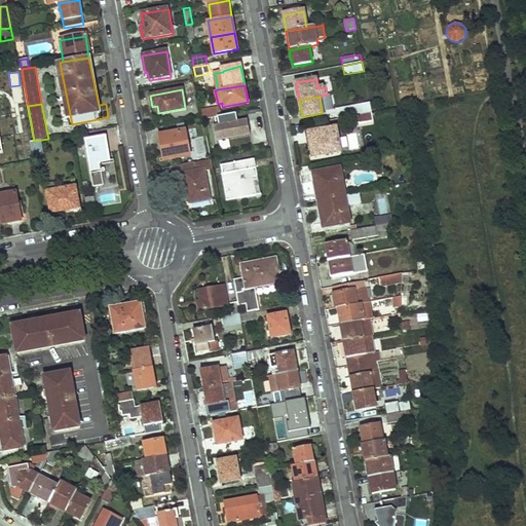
[(371,112),(370,104),(335,110),(336,119),(371,112)]
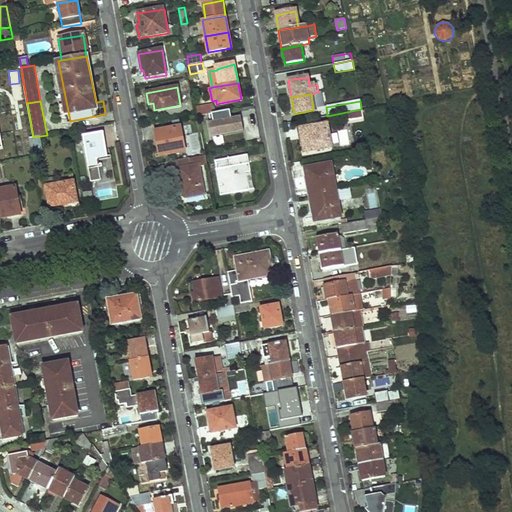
[(198,116),(215,113),(213,104),(196,107),(198,116)]
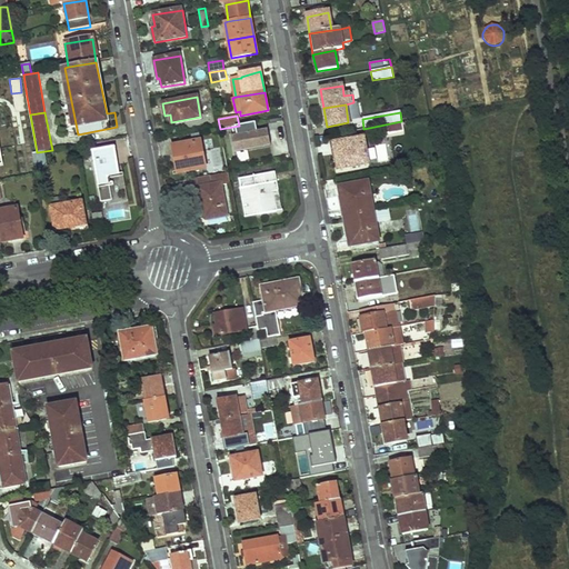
[(251,133),(249,125),(232,127),(235,136),(231,137),(235,152),(270,146),(268,130),(251,133)]
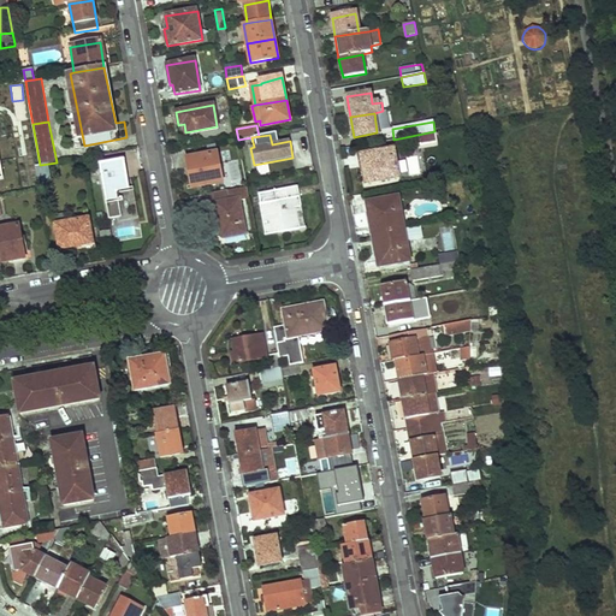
[(363,172),(366,184),(400,178),(395,149),(362,155),(366,171),(363,172)]
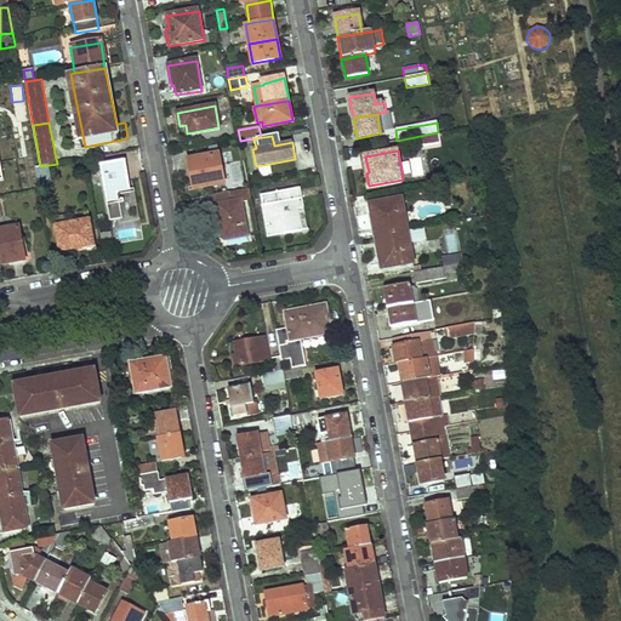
[(188,160),(193,189),(224,183),(218,155),(188,160)]
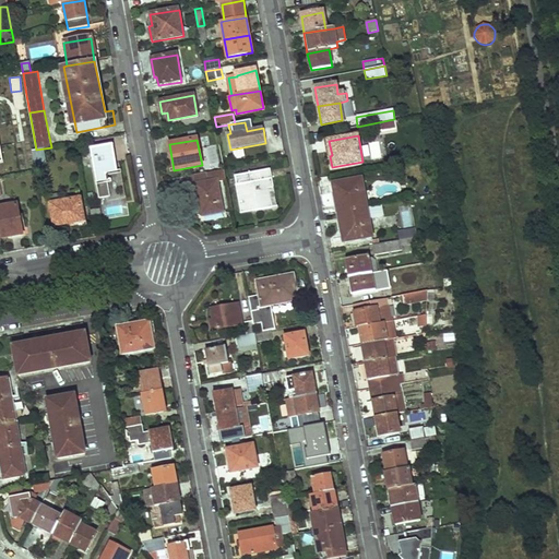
[(378,142),(369,144),(371,156),(380,154),(378,142)]
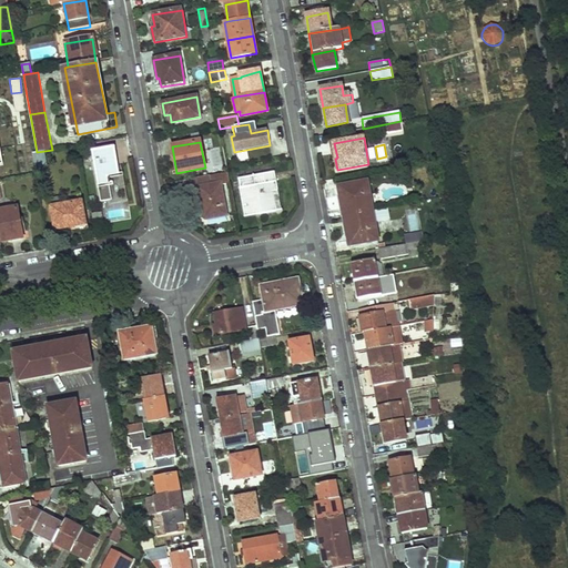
[(92,152),(102,203),(113,201),(110,176),(120,174),(115,148),(92,152)]
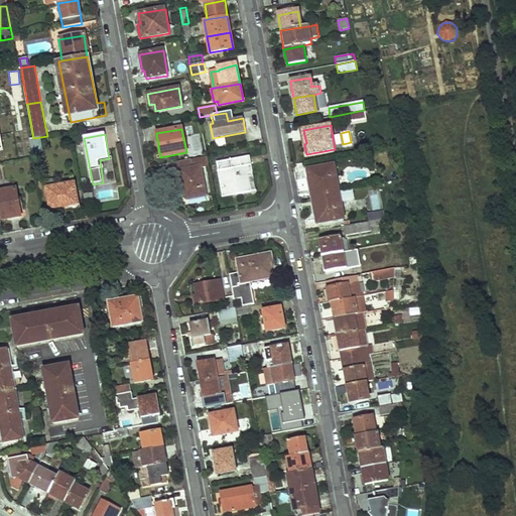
[(30,139),(33,153),(42,152),(40,137),(33,138),(30,139)]
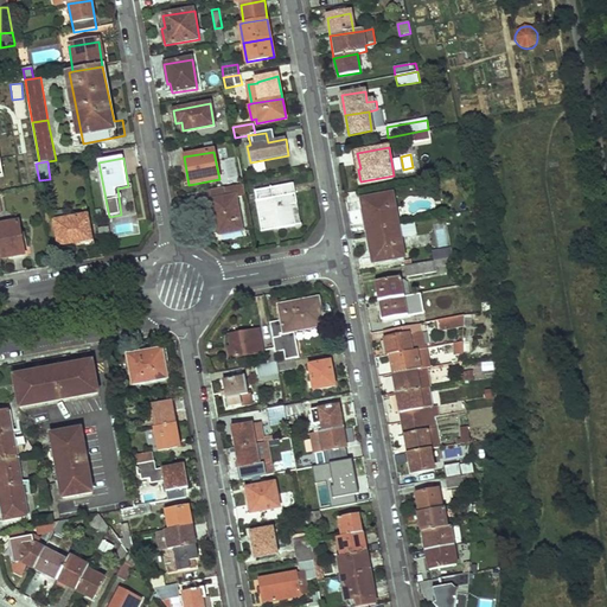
[(243,231),(236,195),(246,193),(243,185),(237,186),(223,189),(224,197),(211,199),(218,235),(243,231)]
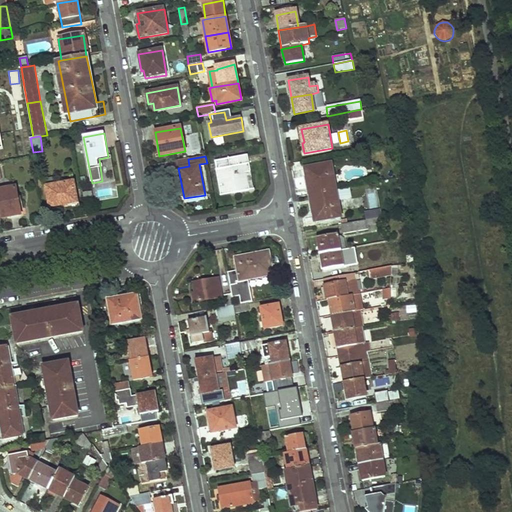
[(248,156),(215,162),(222,196),(249,191),(246,174),(251,172),(248,156)]
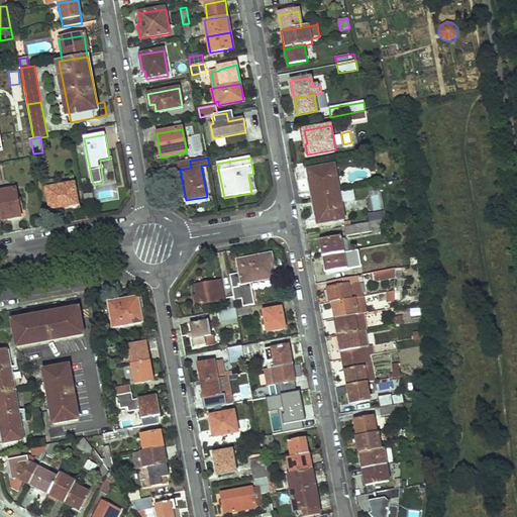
[(315,206),(318,224),(345,219),(336,166),(309,171),(312,189),(313,189),(316,205),(315,206)]
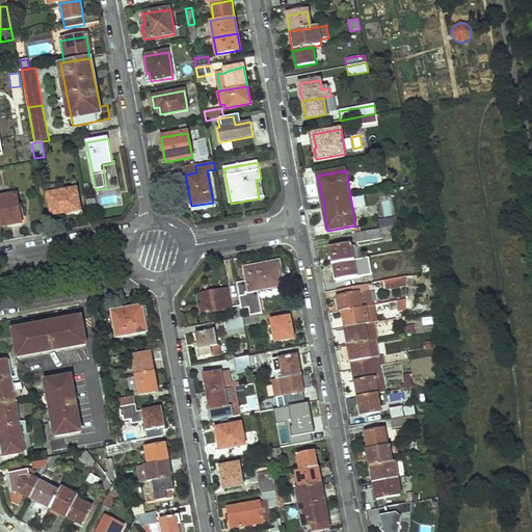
[(0,187),(0,188),(0,184),(0,227),(22,222),(17,194),(0,197),(0,195),(0,187)]
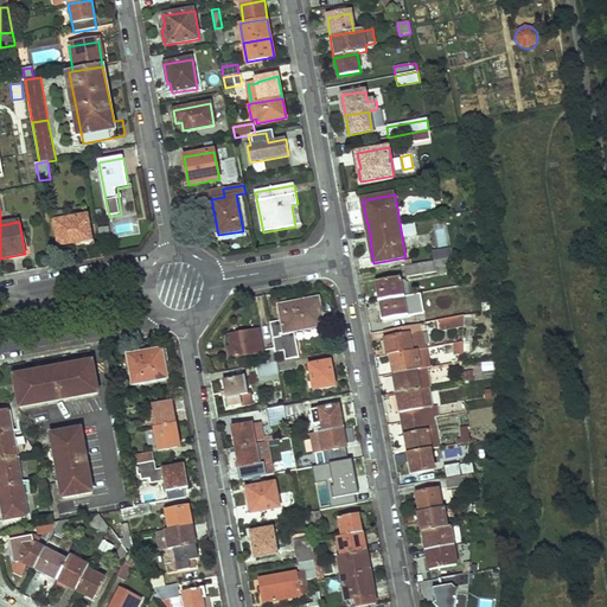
[(66,211),(56,212),(57,222),(55,222),(59,247),(69,244),(70,248),(93,244),(87,216),(68,219),(66,211)]
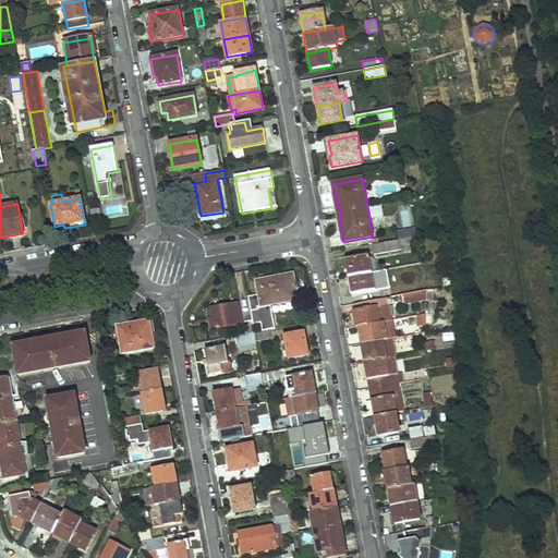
[(380,206),(371,206),(371,217),(380,216),(380,206)]
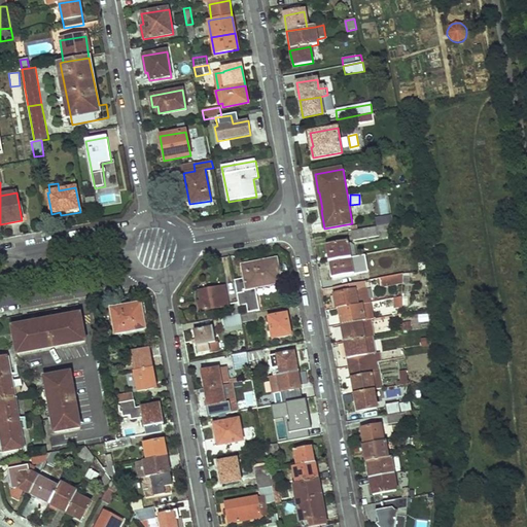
[(379,215),(391,213),(388,195),(376,197),(379,215)]
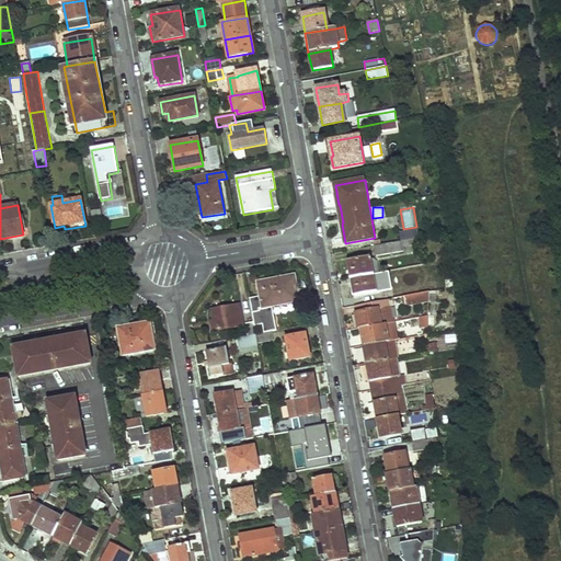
[(390,243),(373,247),(375,254),(375,256),(402,252),(401,247),(400,242),(390,243)]
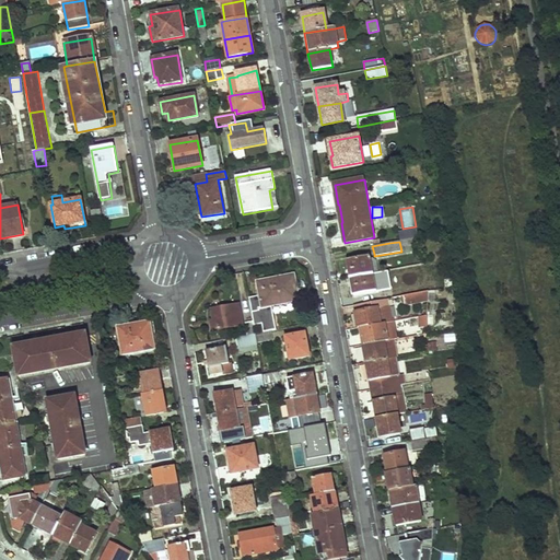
[(369,260),(368,257),(347,261),(350,279),(371,276),(377,275),(375,263),(372,259),(369,260)]
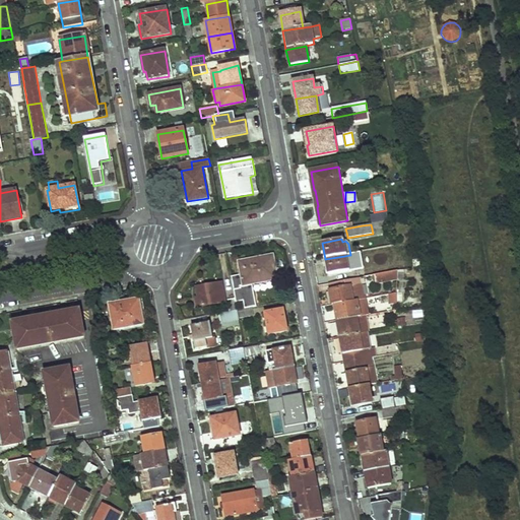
[(344,256),(325,259),(329,276),(347,272),(345,264),(363,261),(362,252),(350,255),(344,256)]
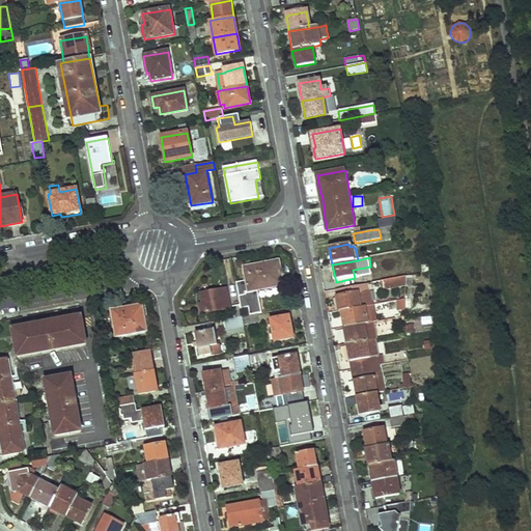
[(242,316),(257,313),(262,312),(259,298),(261,297),(260,290),(283,286),(279,261),(243,268),(245,282),(235,283),(240,305),(242,316)]
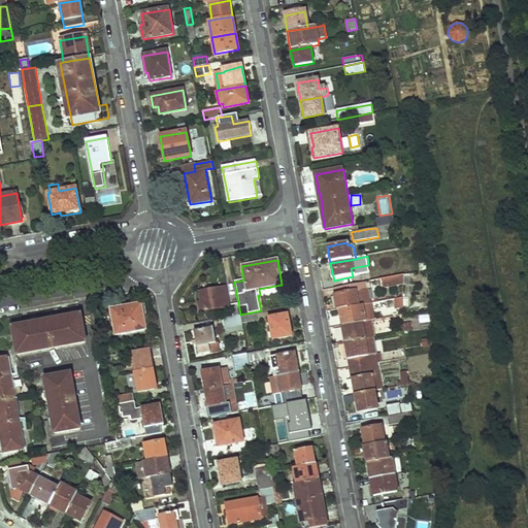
[(403,273),(402,266),(362,274),(363,283),(364,283),(381,279),(403,275),(403,273)]
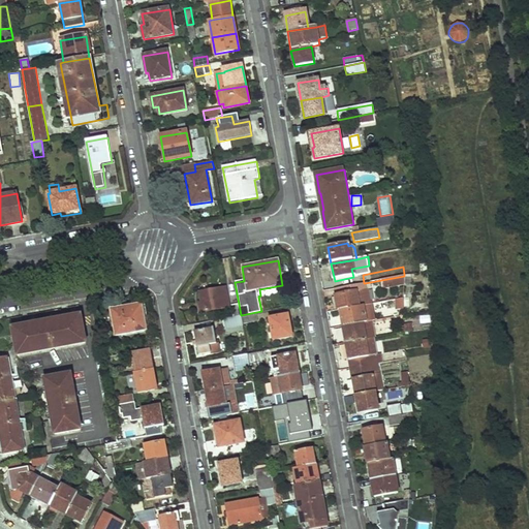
[(404,276),(381,280),(382,288),(404,285),(404,276)]
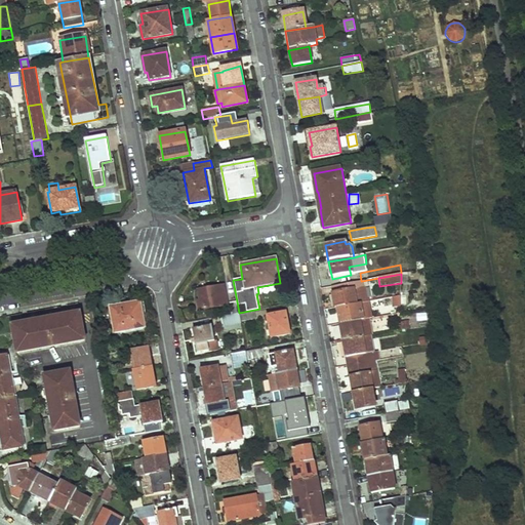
[(361,281),(333,287),(337,308),(365,303),(362,281),(361,281)]
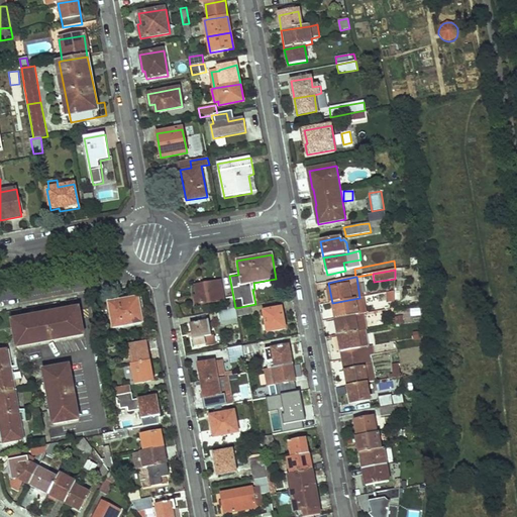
[(195,298),(196,307),(223,302),(219,283),(196,287),(197,298),(195,298)]
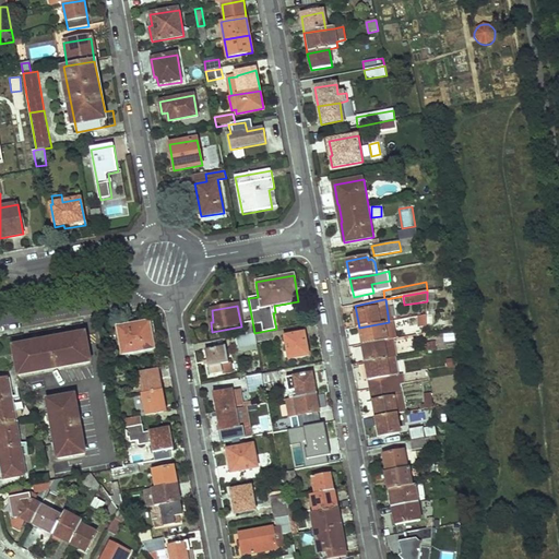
[(254,333),(252,321),(245,322),(247,334),(254,333)]
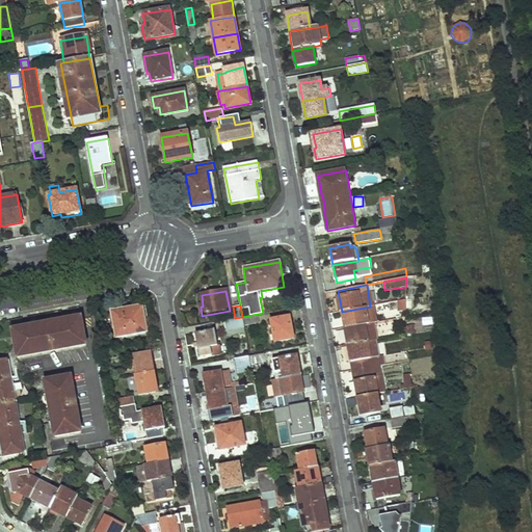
[(106,313),(111,338),(147,331),(142,307),(106,313)]
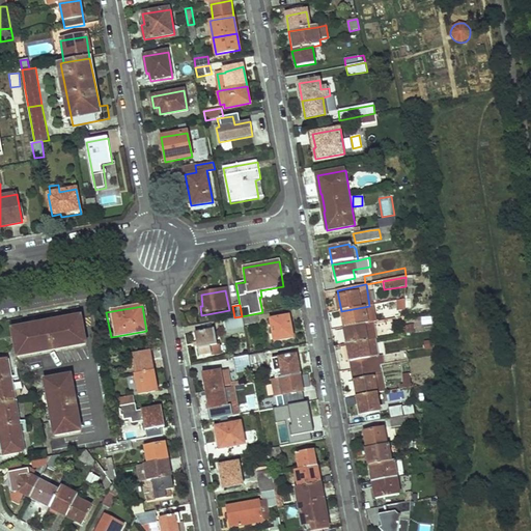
[(375,322),(372,306),(369,306),(341,311),(344,328),(372,323),(375,322)]
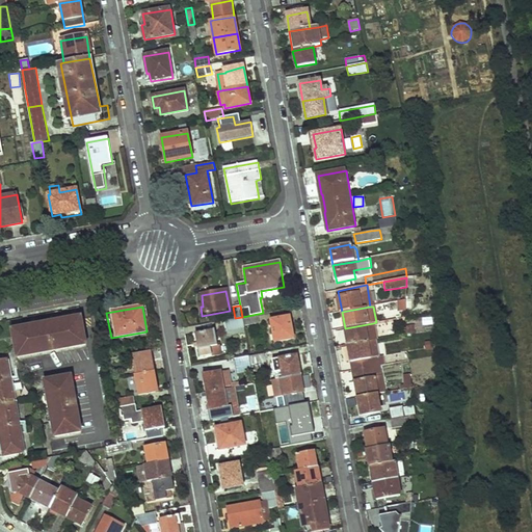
[(242,317),(244,325),(260,322),(258,314),(242,317)]
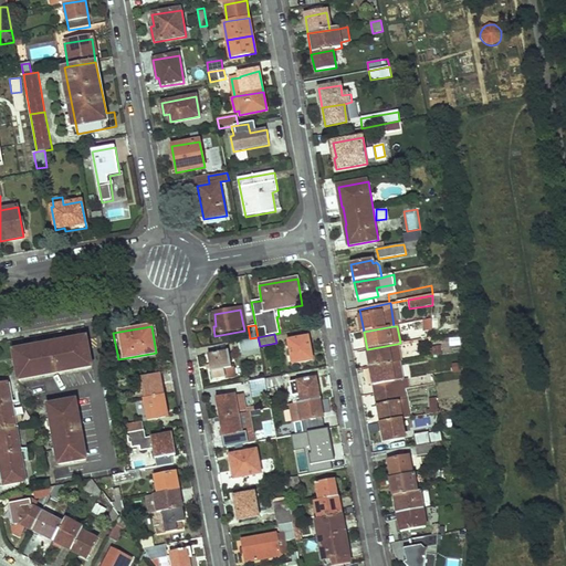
[(12,349),(18,380),(92,367),(86,336),(63,341),(64,345),(53,346),(43,348),(42,344),(12,349)]
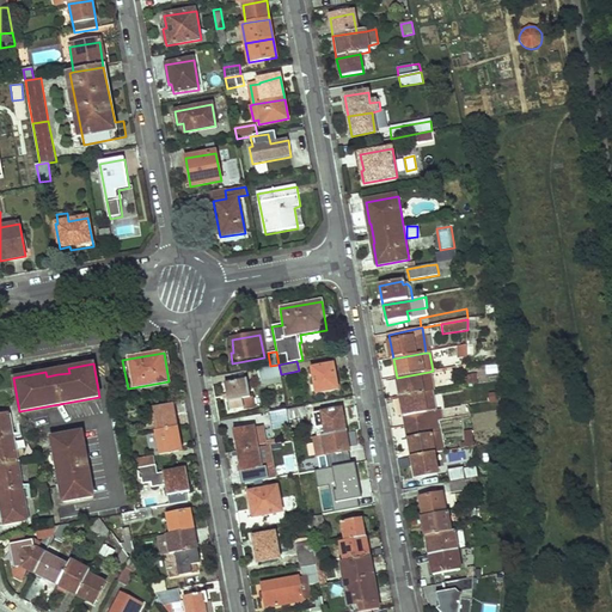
[(270,366),(257,368),(259,384),(264,383),(264,379),(281,377),(281,374),(279,365),(270,366)]
